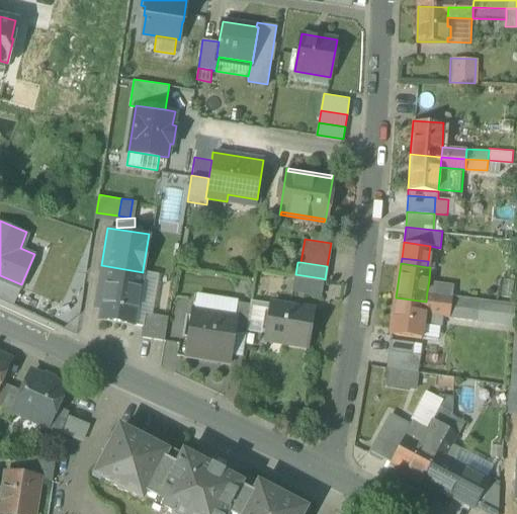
[(135,323),(143,272),(101,265),(98,281),(105,282),(101,307),(99,318),(135,323)]
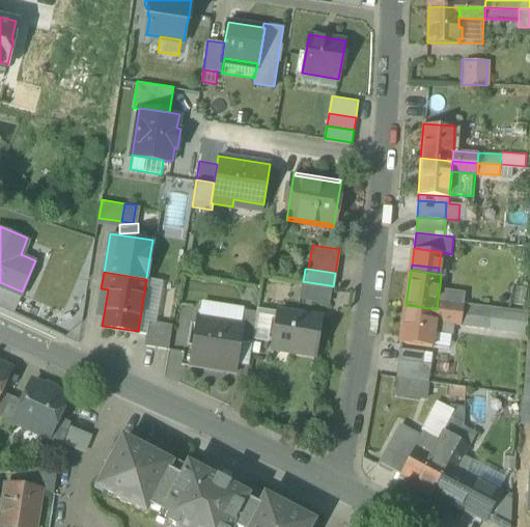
[(146,279),(138,331),(146,332),(148,320),(158,321),(164,279),(146,277),(146,279)]
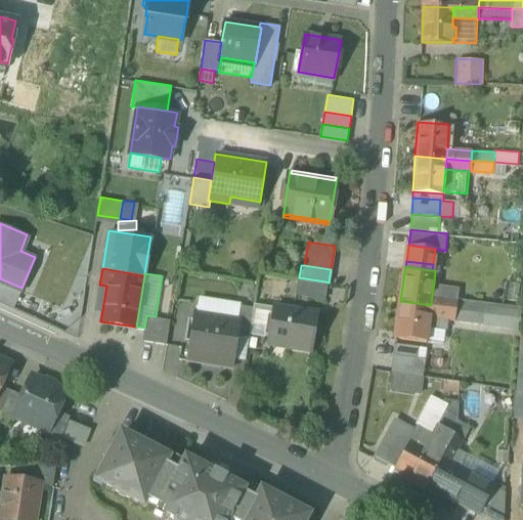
[(323,297),(325,282),(299,277),(296,292),(323,297)]
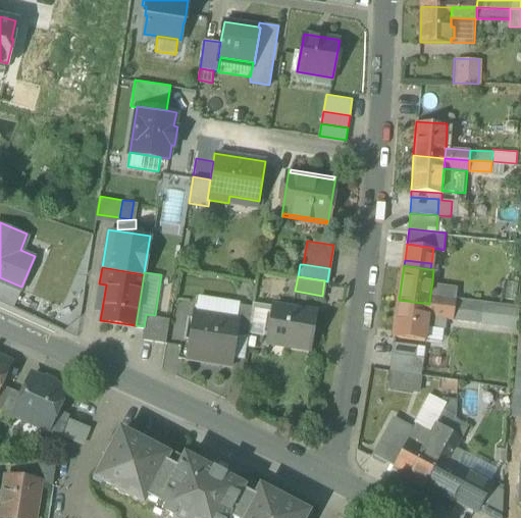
[(432,282),(430,294),(455,297),(456,287),(432,282)]
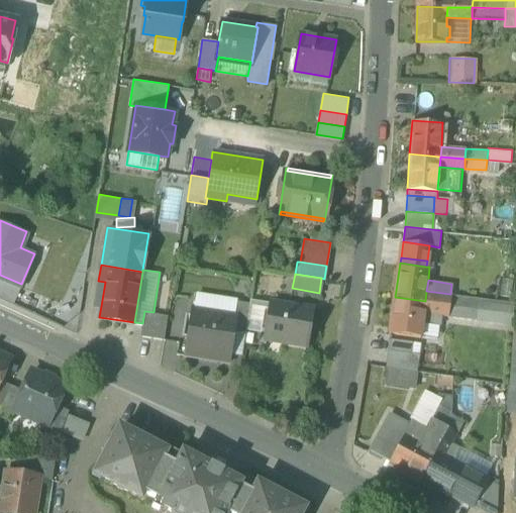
[(95,305),(101,306),(105,282),(98,281),(95,305)]
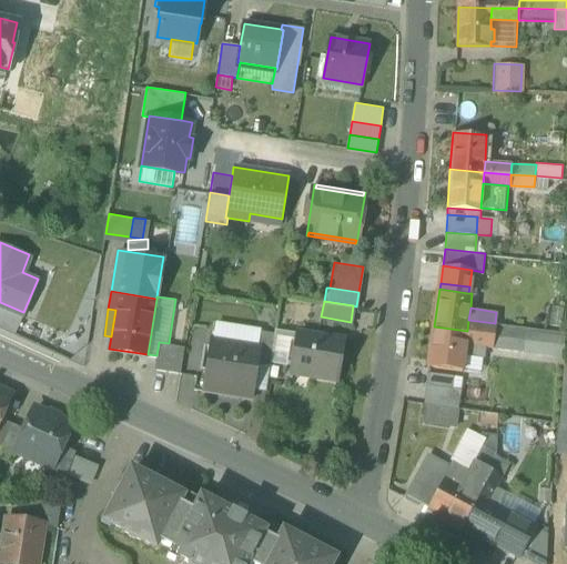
[(218,320),(213,342),(213,346),(257,353),(259,349),(261,331),(262,328),(218,320)]
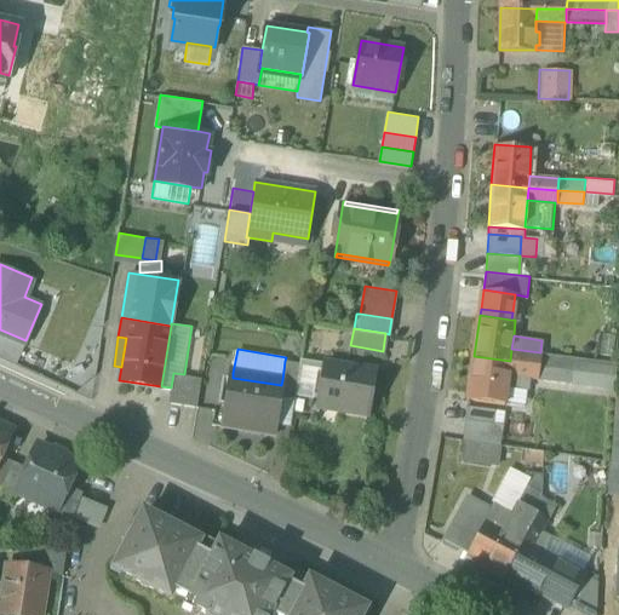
[(542,352),(540,352),(511,349),(510,361),(540,365),(542,352)]
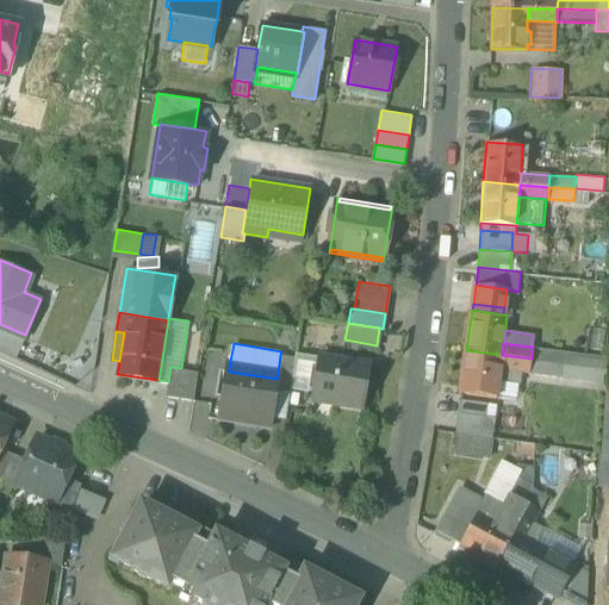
[(533,347),(532,359),(606,368),(607,357),(533,347)]
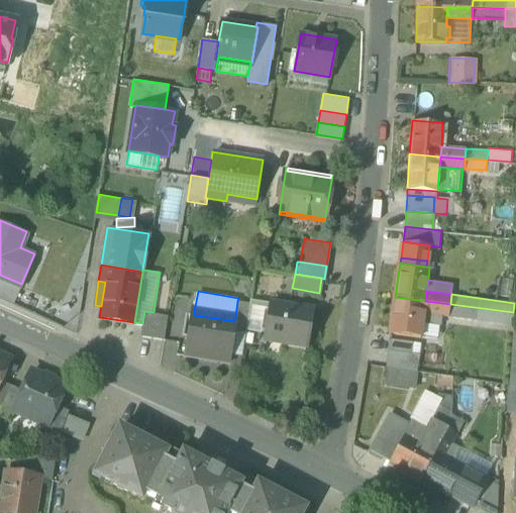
[(252,297),(251,303),(247,331),(265,334),(271,301),(252,297)]
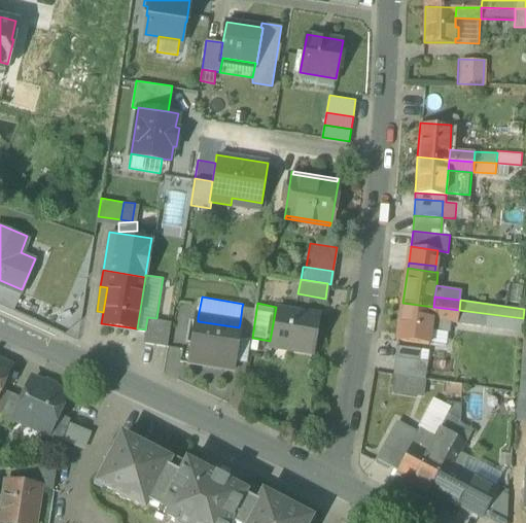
[(432,317),(433,307),(402,303),(397,338),(428,342),(429,338),(430,338),(431,326),(449,328),(450,319),(432,317)]
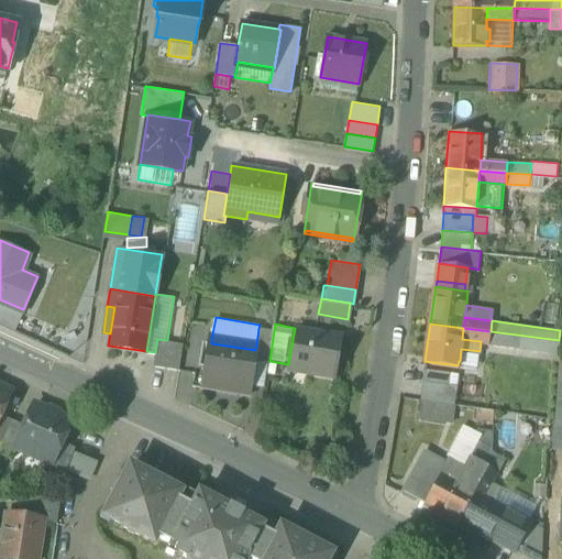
[(256,360),(270,361),(274,330),(259,328),(256,346),(259,346),(256,360)]
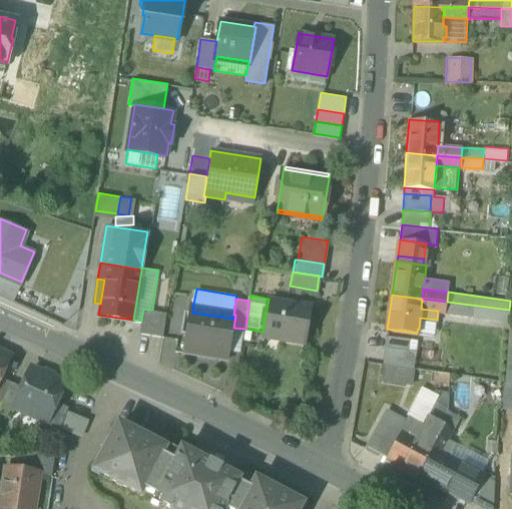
[(277,337),(305,342),(311,309),(287,304),(288,302),(269,299),(263,332),(263,334),(266,335),(266,332),(278,334),(277,337)]
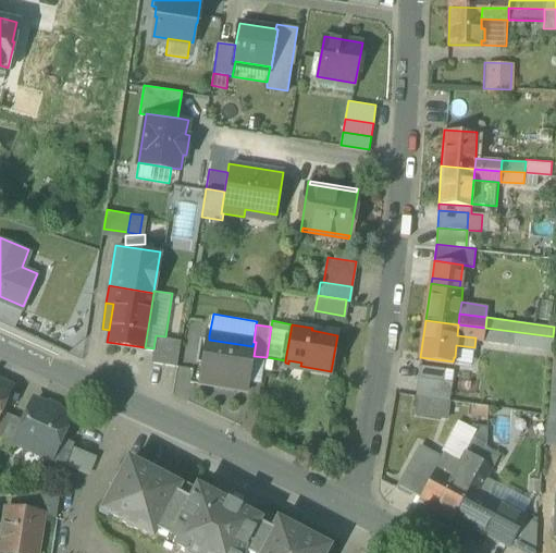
[(483,339),(483,338),(485,328),(458,324),(457,335),(476,338),(483,339)]
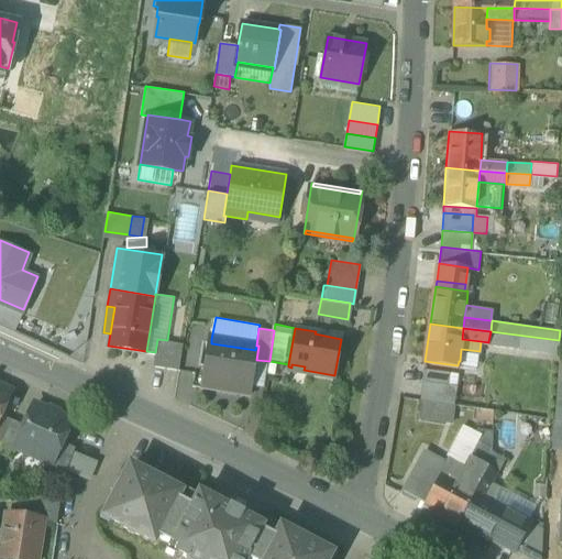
[(559,340),(491,331),(488,341),(559,351),(559,340)]
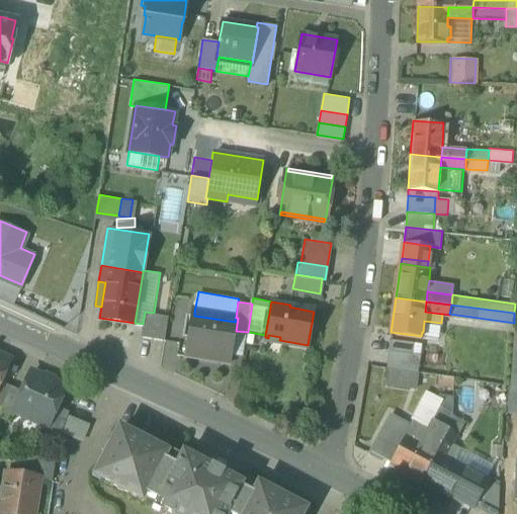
[(141,335),(164,339),(168,315),(154,313),(145,312),(143,324),(141,335)]
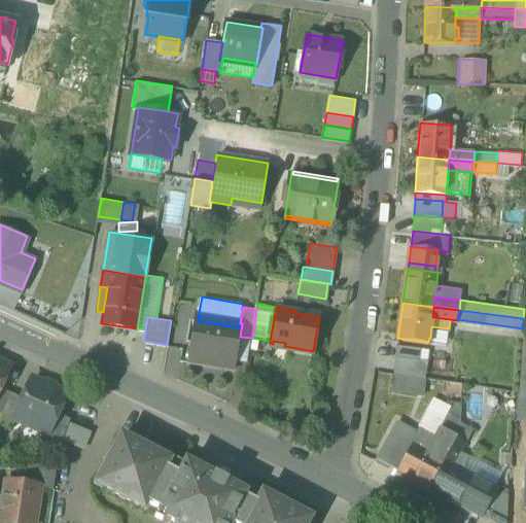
[(213,365),(235,369),(236,358),(240,337),(242,323),(240,323),(239,327),(198,321),(198,317),(196,317),(188,361),(191,362),(191,358),(214,361),(213,365)]
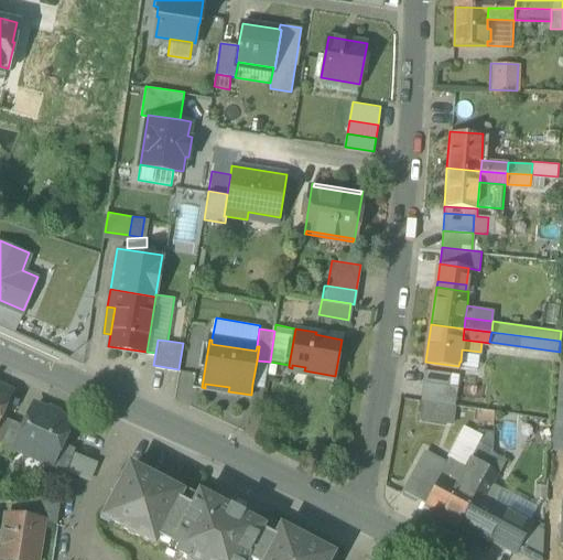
[(462,350),(461,362),(459,362),(458,366),(478,368),(480,352),(462,350)]
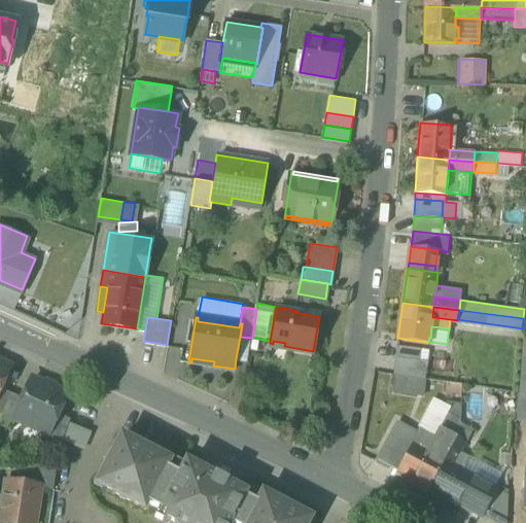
[(252,338),(240,337),(236,358),(248,360),(252,338)]
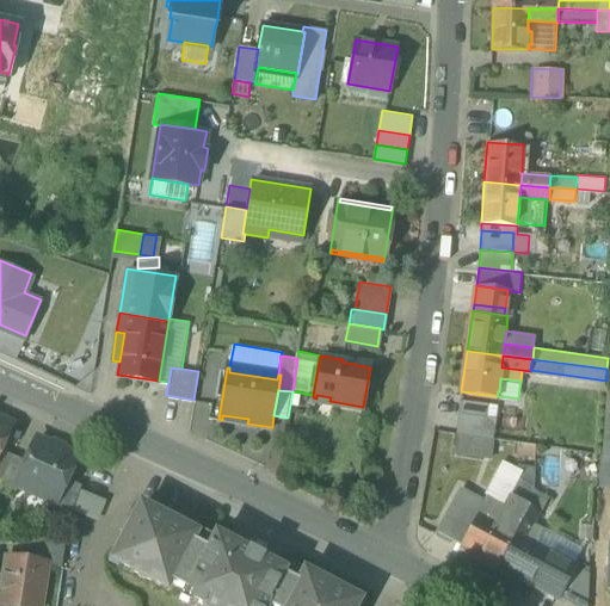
[(461,399),(457,430),(492,436),(494,416),(487,415),(488,402),(461,399)]
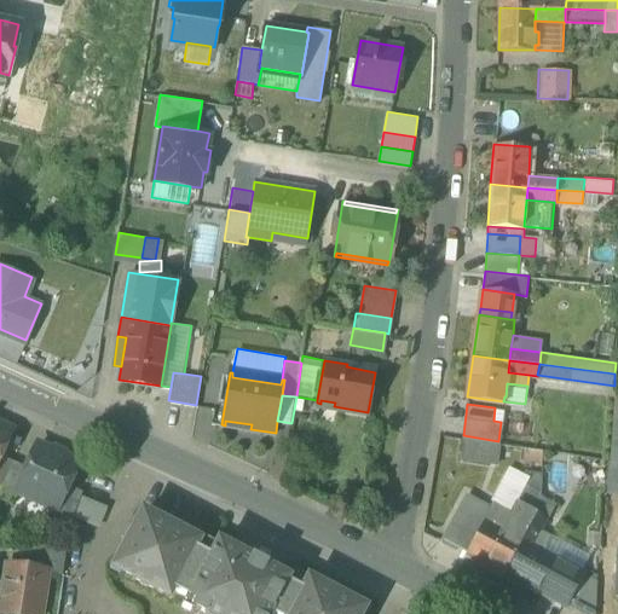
[(494,421),(501,422),(503,422),(504,409),(495,407),(494,421)]
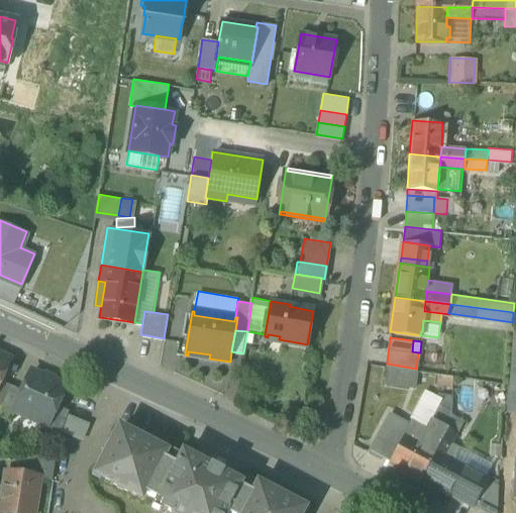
[(0,381),(1,379),(11,356),(0,350),(0,381)]
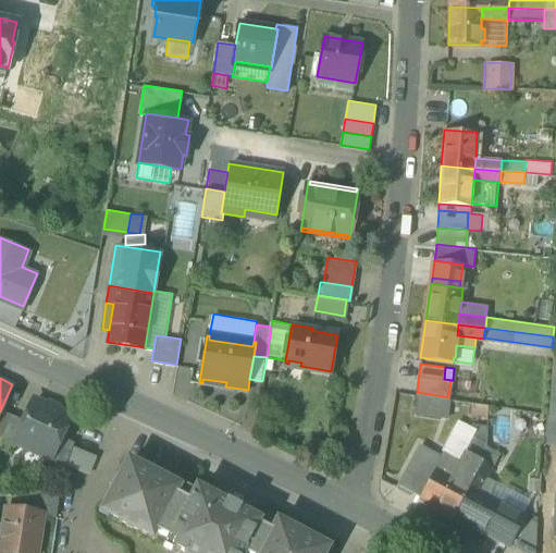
[(449,397),(448,397),(417,392),(414,412),(446,417),(449,397)]
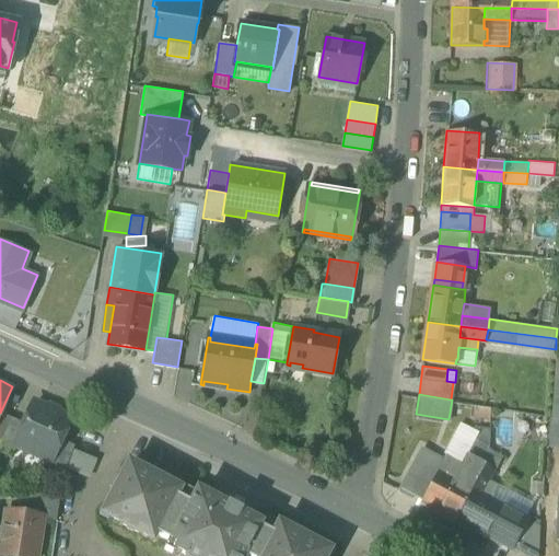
[(50,459),(51,459),(61,437),(71,416),(58,409),(58,406),(50,403),(47,405),(35,400),(25,421),(15,442),(16,443),(35,452),(37,447),(51,453),(49,459),(50,459)]
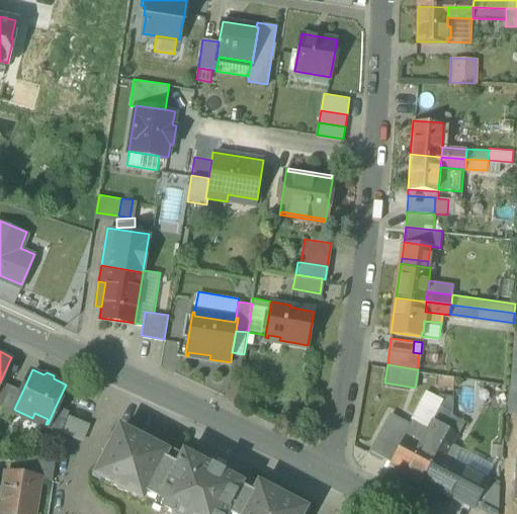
[(0,406),(2,407),(12,384),(1,379),(0,381),(0,406)]
